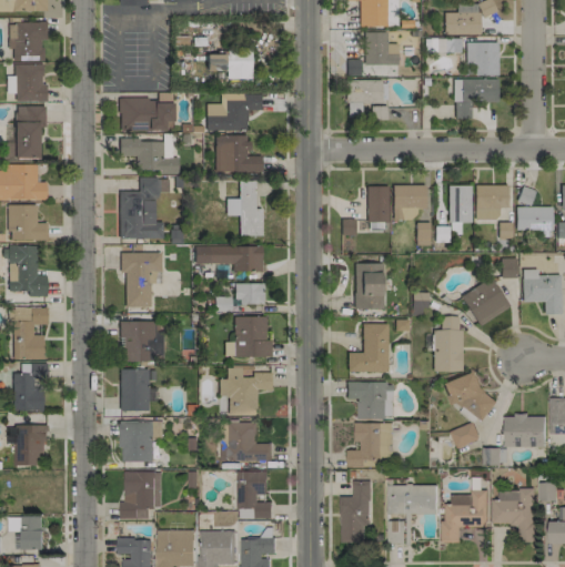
[(0,0),(0,10),(48,11),(48,0),(0,0)]
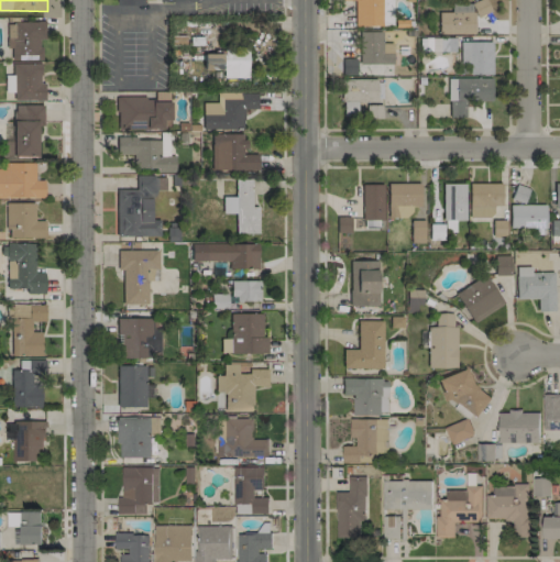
[(385,26),(384,0),(344,0),(344,1),(358,1),(358,26),(385,26)]
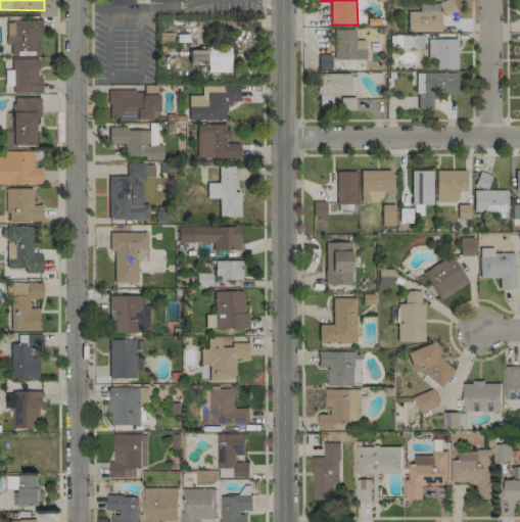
[(443,33),(443,13),(457,13),(457,8),(450,8),(450,4),(422,3),(422,12),(410,12),(410,33),(443,33)]
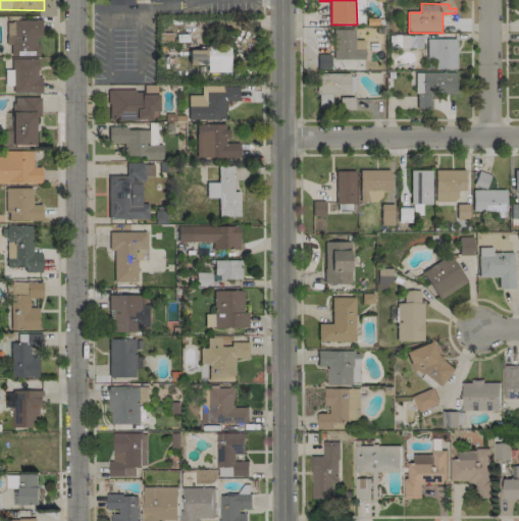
[(13,56),(43,56),(42,21),(9,21),(9,46),(13,46),(13,56)]
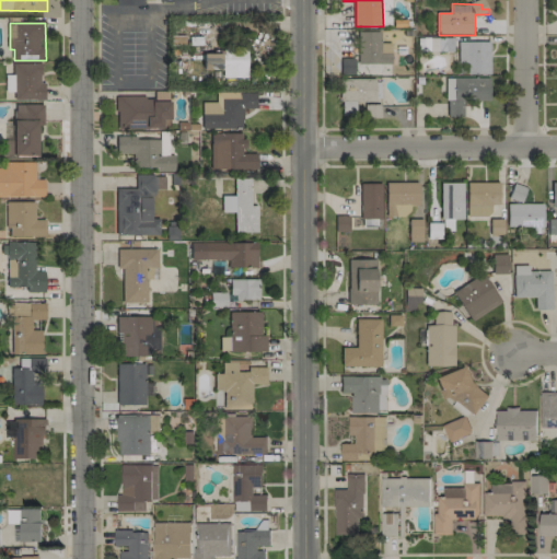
[(394,44),(383,44),(383,32),(361,32),(360,65),(384,65),(384,76),(394,77),(394,44)]
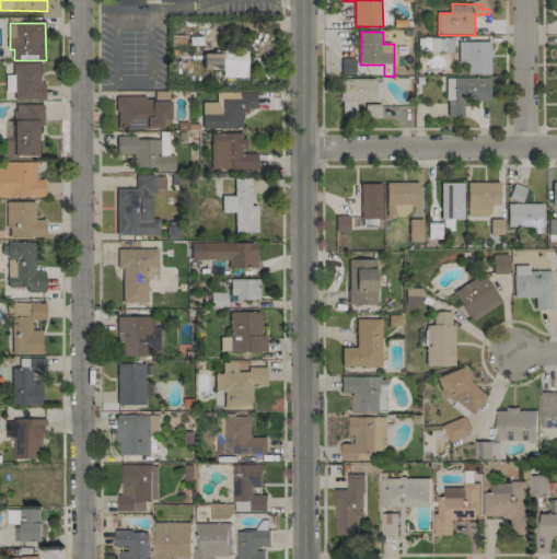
[(454,37),(420,38),(421,53),(455,51),(454,37)]
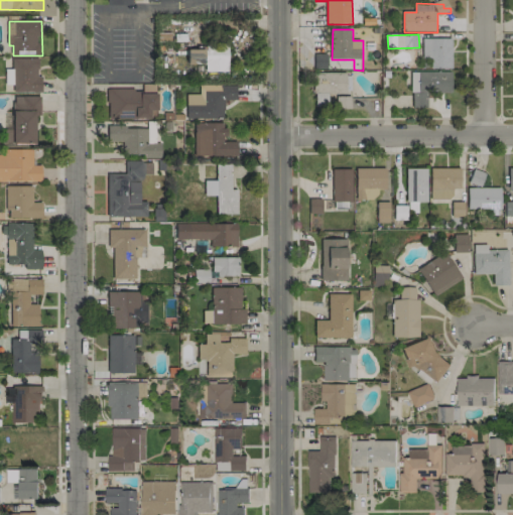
[(454,69),(454,38),(424,39),(424,56),(433,56),(433,69),(454,69)]
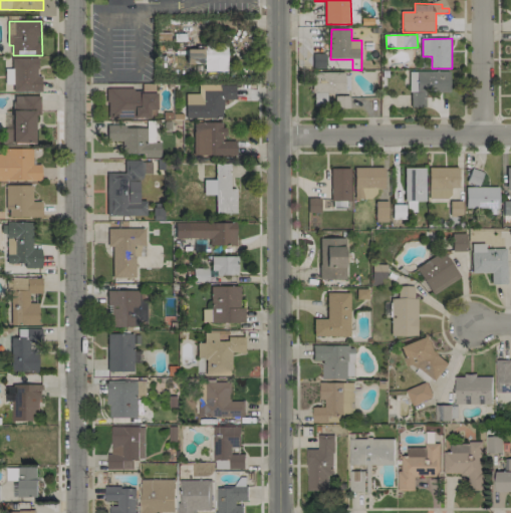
[(229,46),(189,47),(189,65),(207,64),(208,72),(230,71),(229,46)]
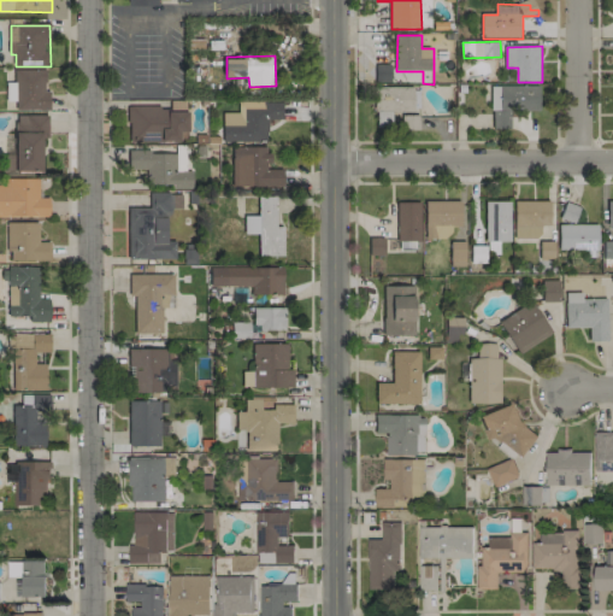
[(378,83),(393,83),(393,65),(378,66),(378,83)]
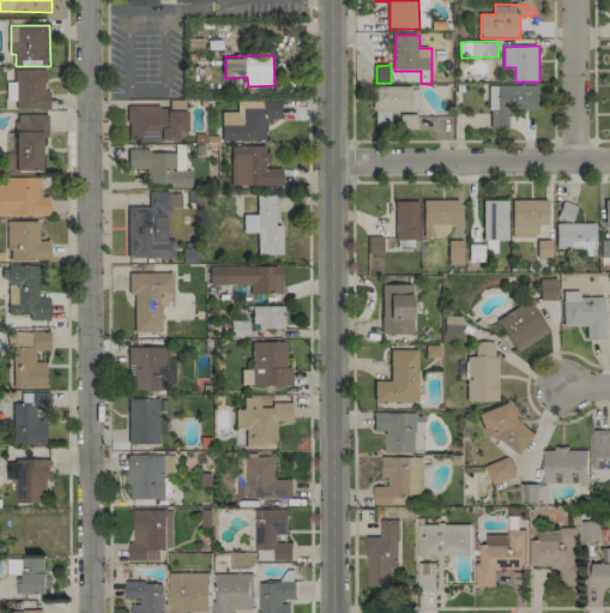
[(8,83),(8,101),(18,101),(19,110),(52,110),(52,92),(48,92),(48,70),(17,71),(17,83),(8,83)]
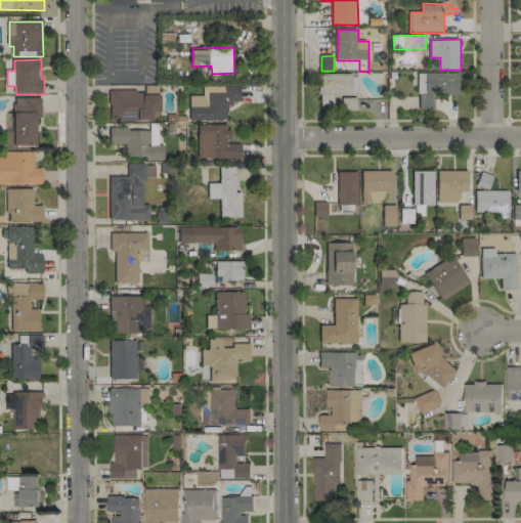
[(420,74),(421,111),(436,111),(436,95),(461,94),(461,73),(420,74)]
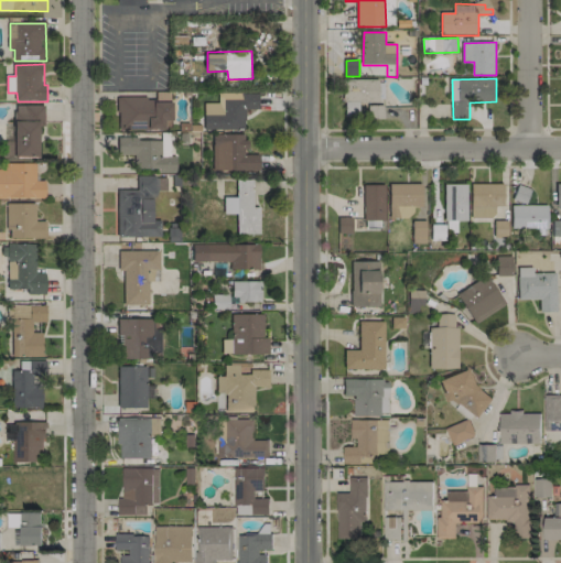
[(362,116),(362,105),(386,105),(385,80),(345,82),(346,117),(362,116)]
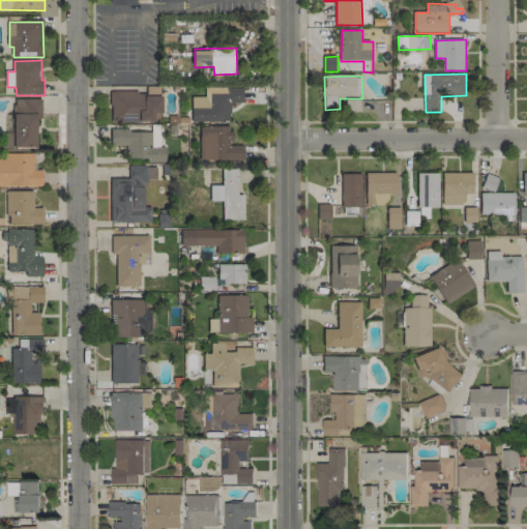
[(113,92),(113,122),(164,122),(163,87),(149,87),(149,92),(113,92)]
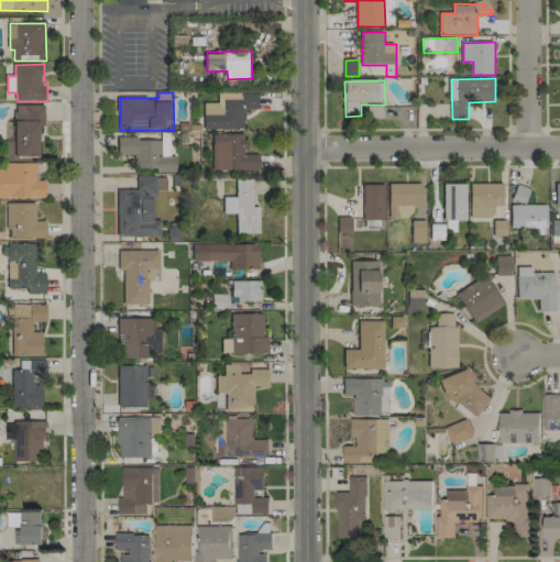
[(207,103),(207,130),(246,130),(246,110),(261,110),(261,94),(220,94),(220,103),(207,103)]
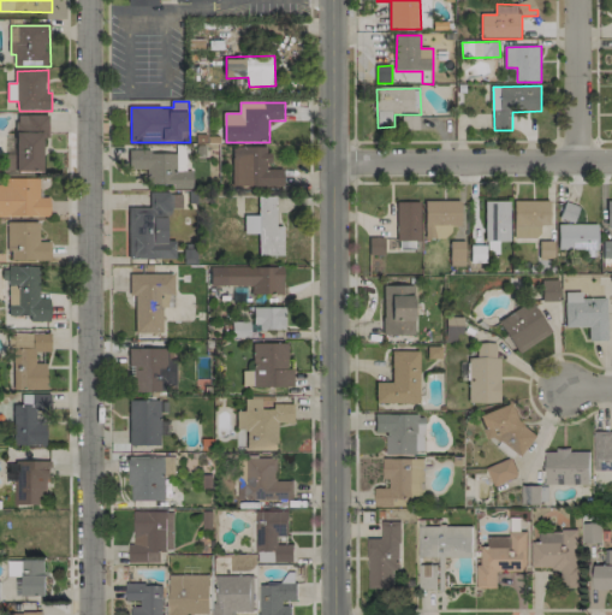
[(7,172),(43,172),(45,139),(51,139),(51,117),(18,116),(18,154),(9,153),(7,172)]
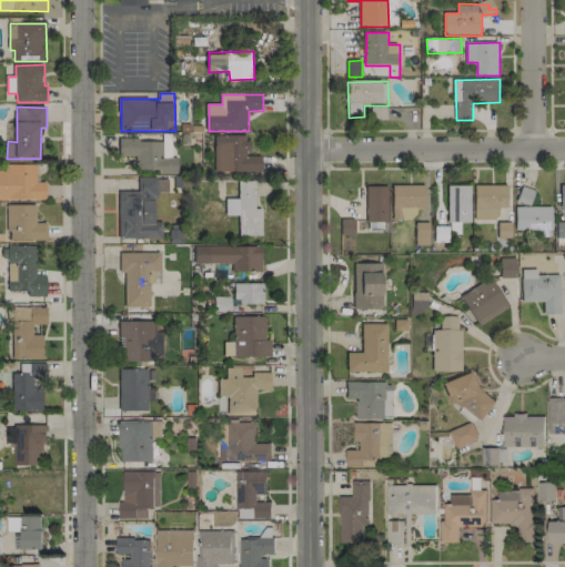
[(389,107),(372,107),(373,121),(389,121),(389,107)]
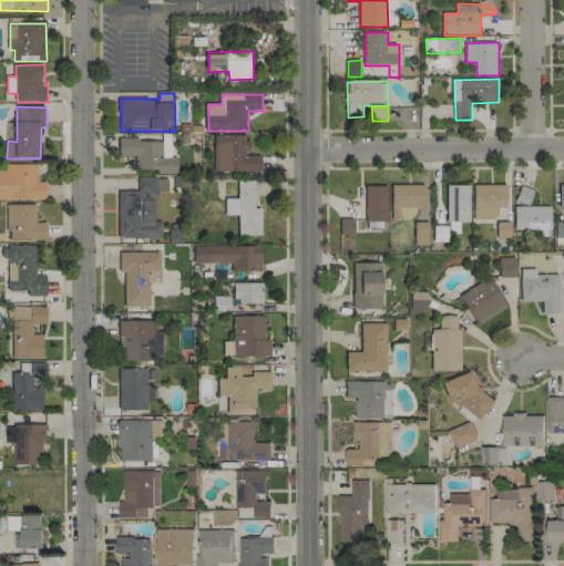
[(250,136),(216,135),(216,172),(263,173),(264,156),(249,156),(250,136)]
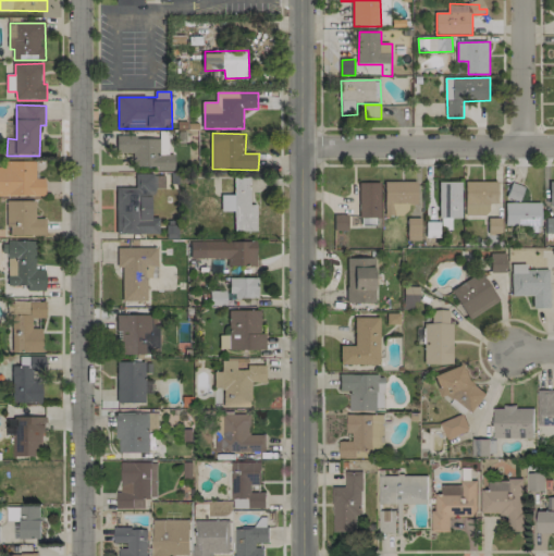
[(176,170),(176,156),(161,156),(161,138),(119,137),(118,153),(135,153),(134,169),(176,170)]
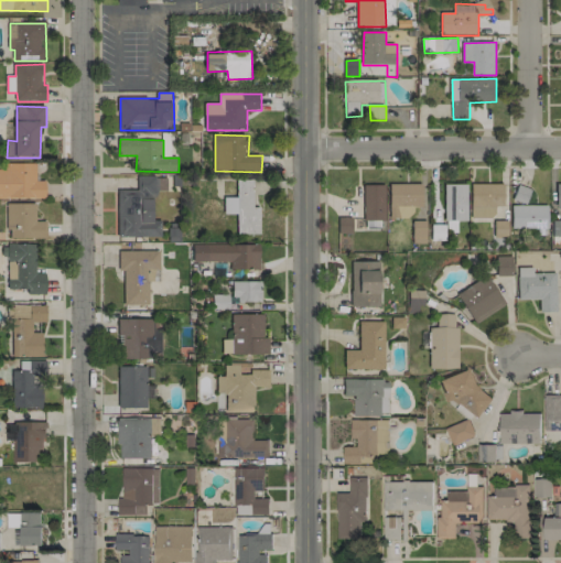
[(172,143),(173,143),(173,139),(164,139),(164,158),(173,157),(172,143)]
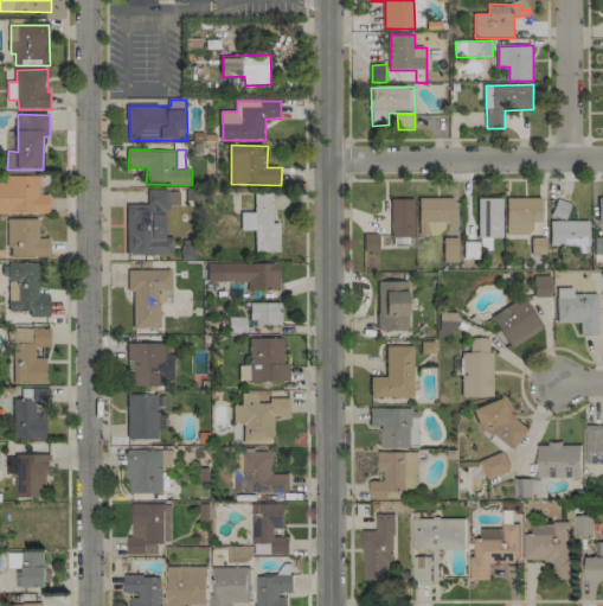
[(0,214),(51,214),(51,196),(42,196),(42,176),(10,177),(11,184),(0,184),(0,214)]
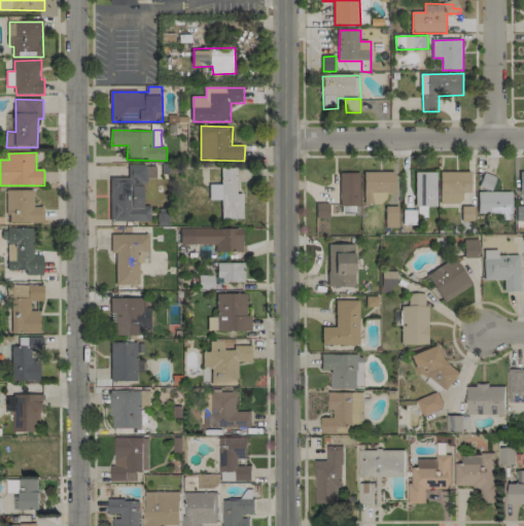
[(111,221),(152,221),(151,206),(145,206),(145,179),(158,179),(158,166),(130,166),(130,178),(111,178),(111,221)]
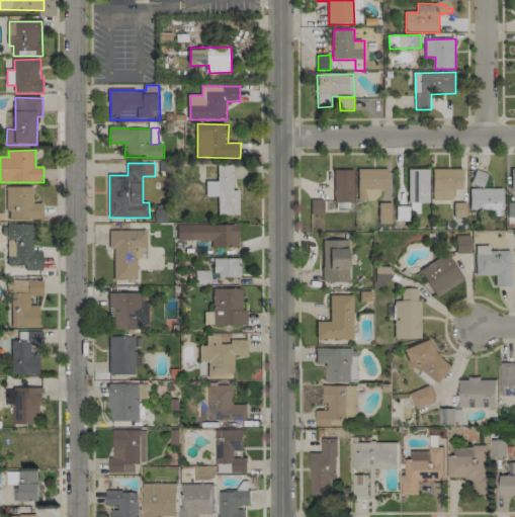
[(241,216),(240,191),(235,191),(234,165),(220,166),(220,181),(207,181),(207,197),(219,196),(220,216),(241,216)]
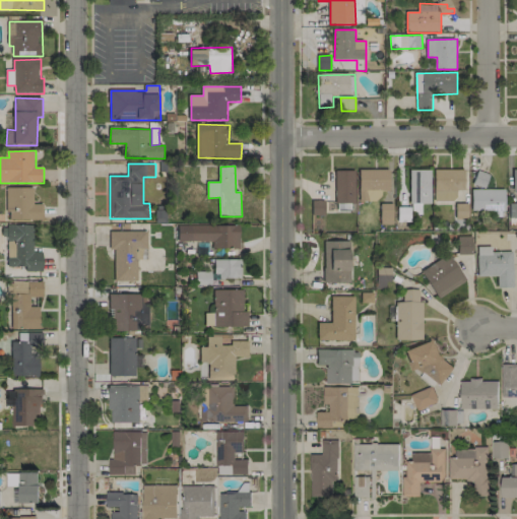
[(361,171),(361,201),(383,201),(383,192),(391,191),(391,170),(361,171)]
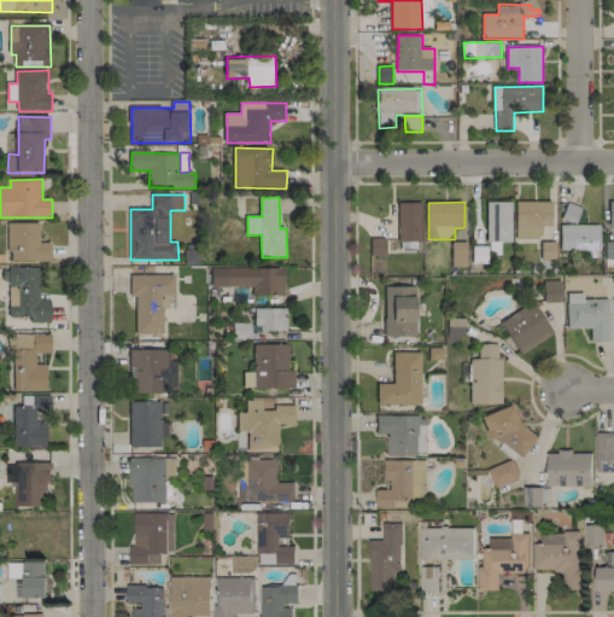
[(514,203),(489,202),(489,242),(514,243),(514,203)]
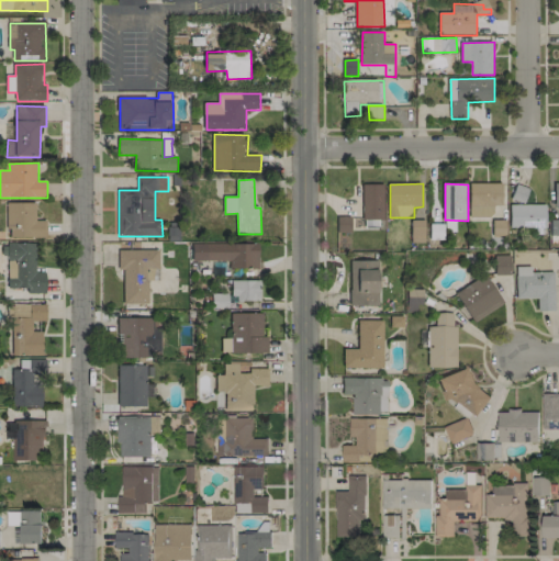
[(471,219),(495,219),(495,206),(503,206),(504,184),(471,183),(471,219)]
